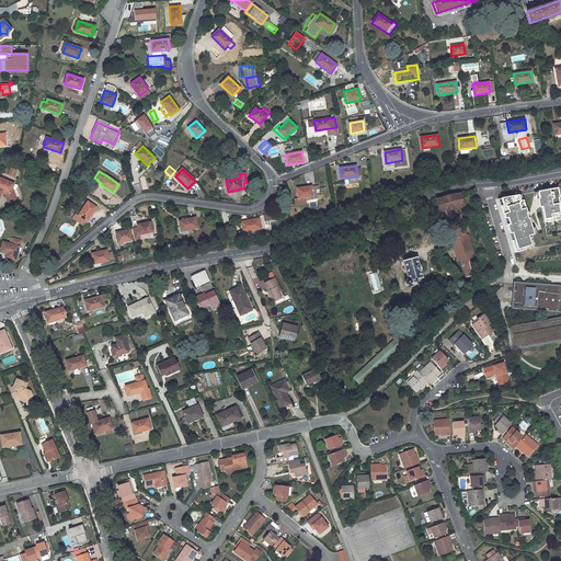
[(0,178),(0,196),(2,191),(6,192),(6,194),(9,204),(18,201),(14,191),(11,190),(13,184),(0,178)]
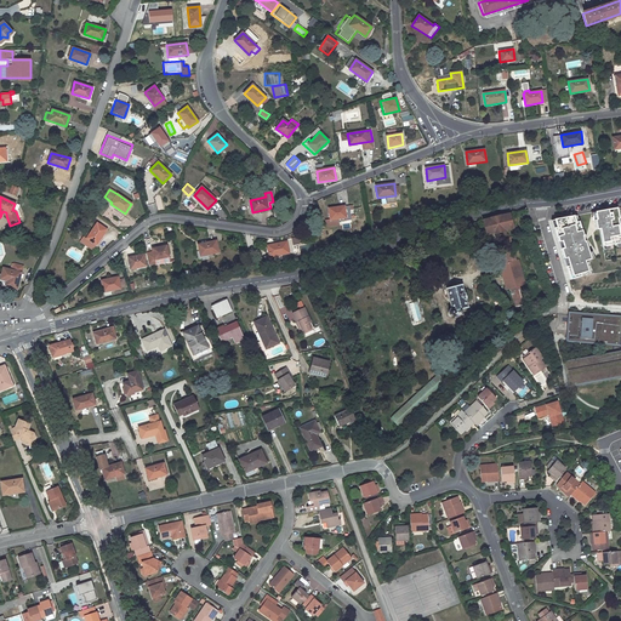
[(352,220),(349,205),(329,209),(330,221),(340,218),(341,222),(352,220)]
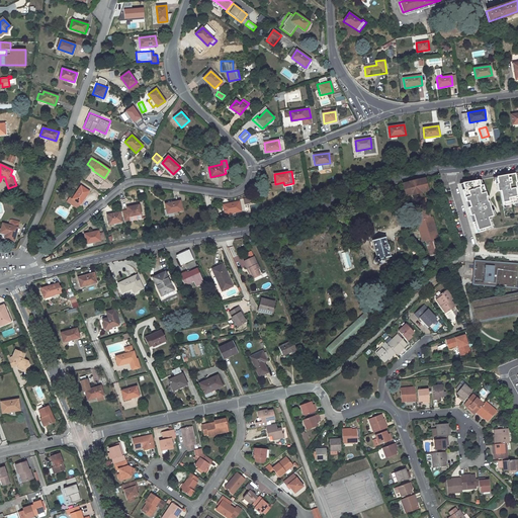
[(504,177),(496,179),(504,209),(517,206),(517,180),(516,173),(504,177)]
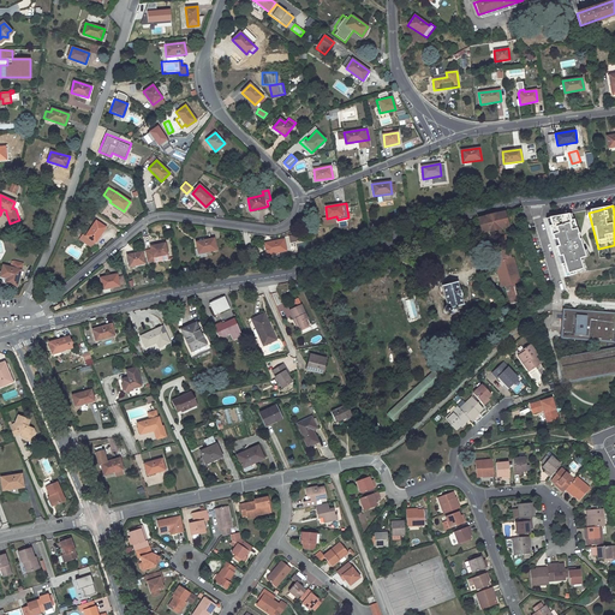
[(494,215),(478,219),(482,233),(490,231),(500,228),(500,227),(508,226),(503,213),(494,215)]
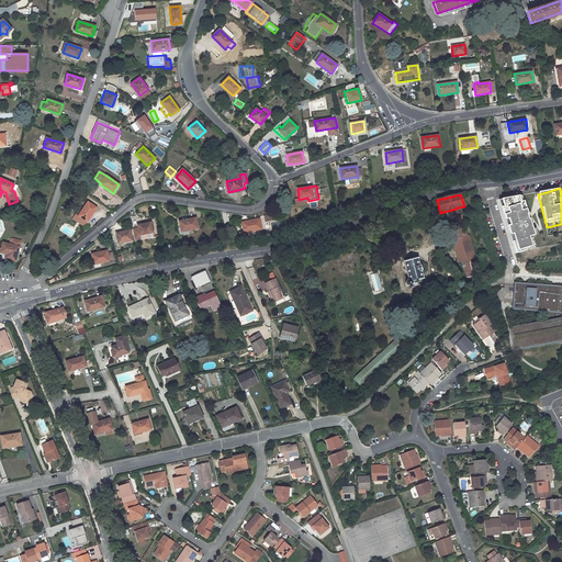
[(523,198),(499,201),(518,258),(535,250),(532,239),(538,236),(523,198)]
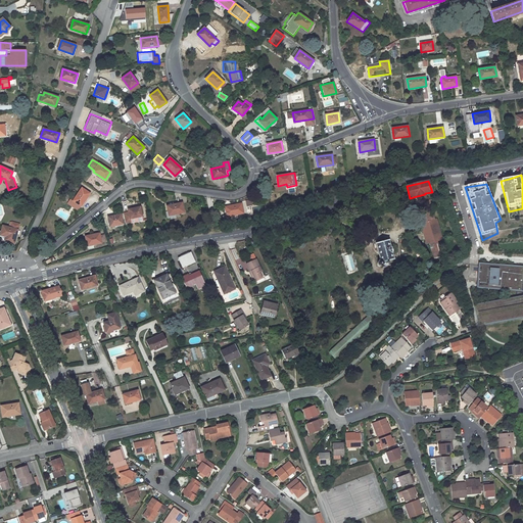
[(82,188),(73,201),(81,206),(90,193),(82,188)]
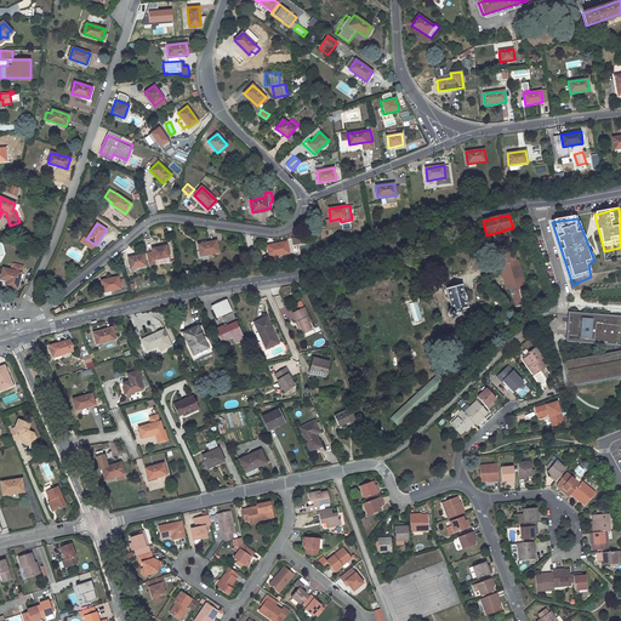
[(86,239),(84,237),(79,243),(92,251),(96,245),(86,239)]
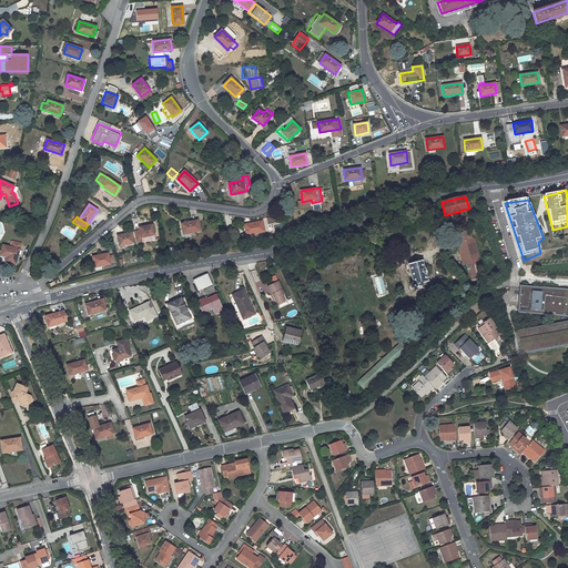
[(181,224),(183,234),(200,231),(198,220),(181,224)]
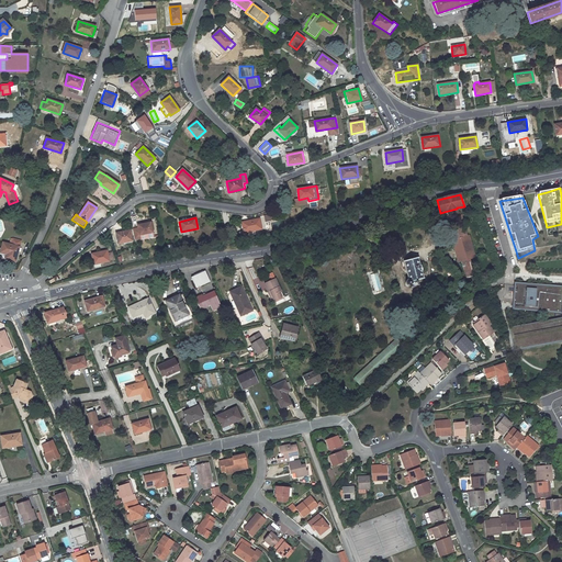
[(242,223),(244,233),(261,229),(259,218),(242,223)]
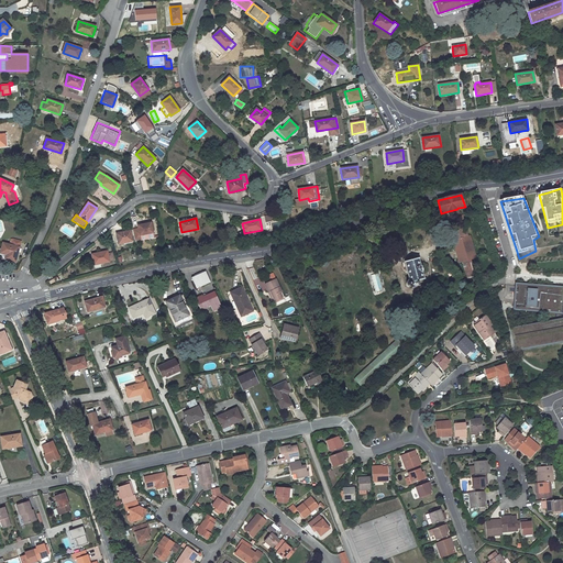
[(138,229),(132,230),(134,241),(140,240),(139,236),(153,233),(151,223),(145,224),(142,225),(136,227),(138,229)]
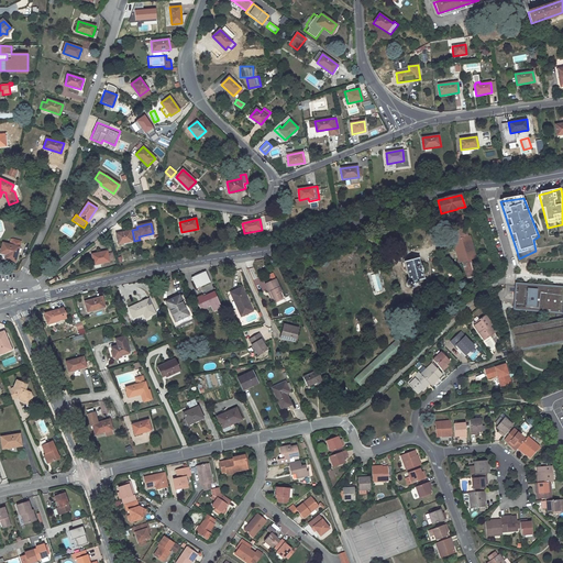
[(117,234),(119,244),(133,242),(130,231),(117,234)]
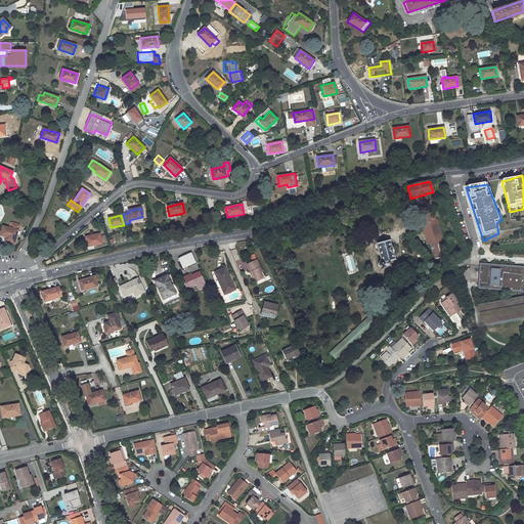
[(2,226),(0,234),(0,235),(15,239),(19,224),(12,222),(11,228),(2,226)]
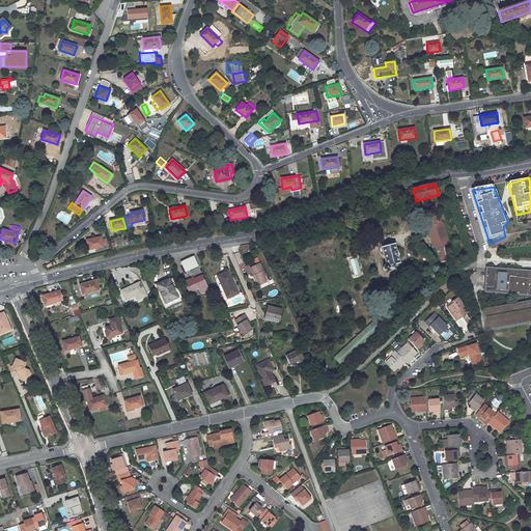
[(102,240),(101,238),(86,240),(88,250),(103,247),(102,240)]
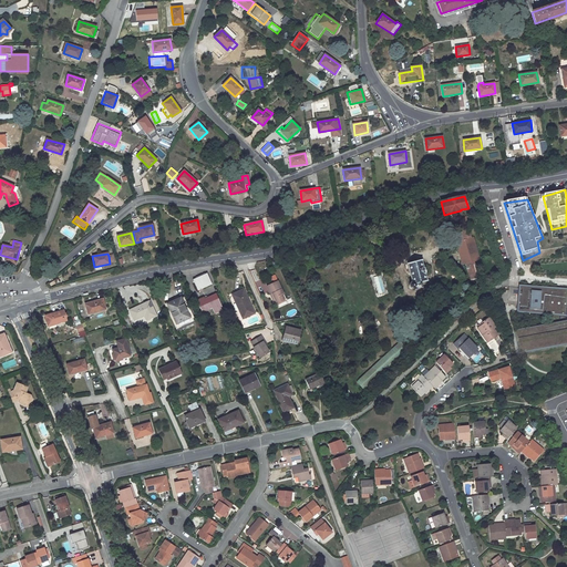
[(424,268),(422,260),(408,264),(412,282),(411,282),(410,284),(410,285),(410,286),(410,287),(411,288),(411,289),(412,289),(413,289),(414,289),(414,288),(415,288),(415,287),(416,286),(415,285),(415,284),(428,281),(425,274),(426,272),(424,268)]
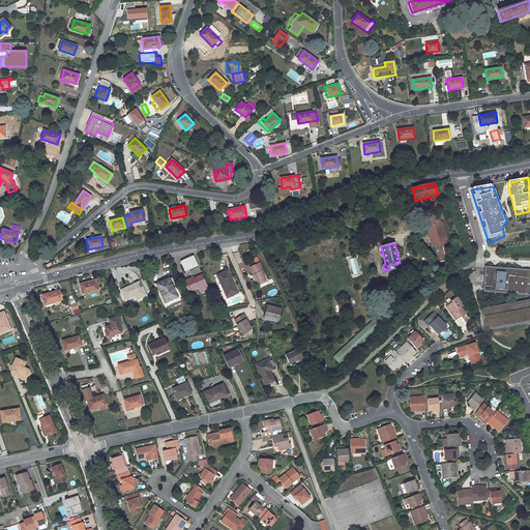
[(198,266),(194,256),(180,262),(185,272),(198,266)]
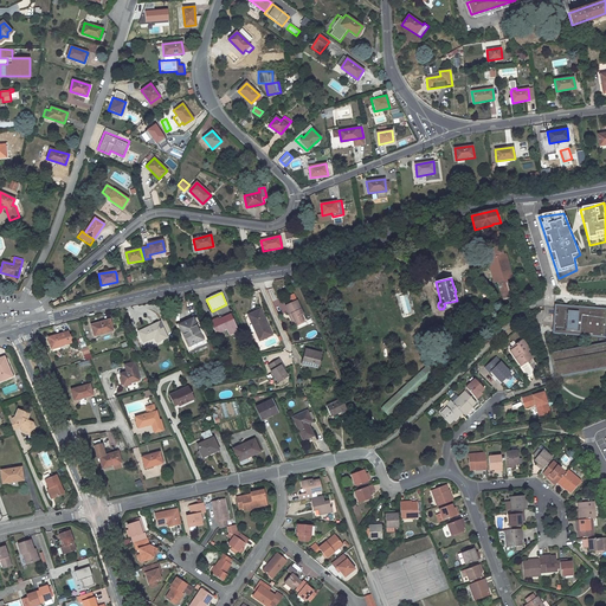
[(274,301),(278,314),(284,311),(279,298),(274,301)]
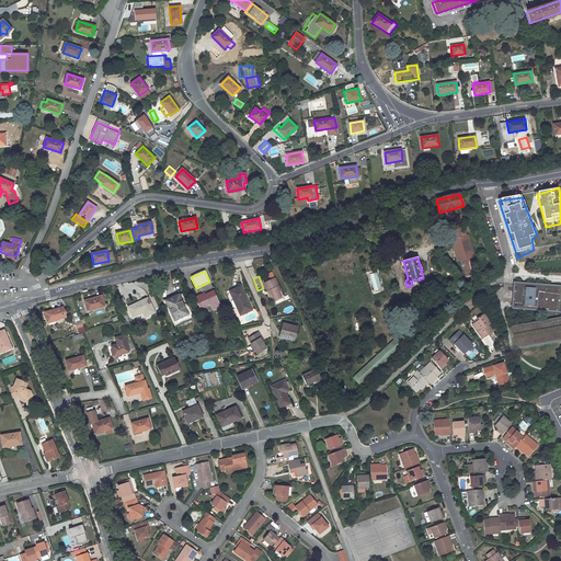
[(283,297),(274,279),(264,284),(268,293),(270,292),(275,300),(283,297)]
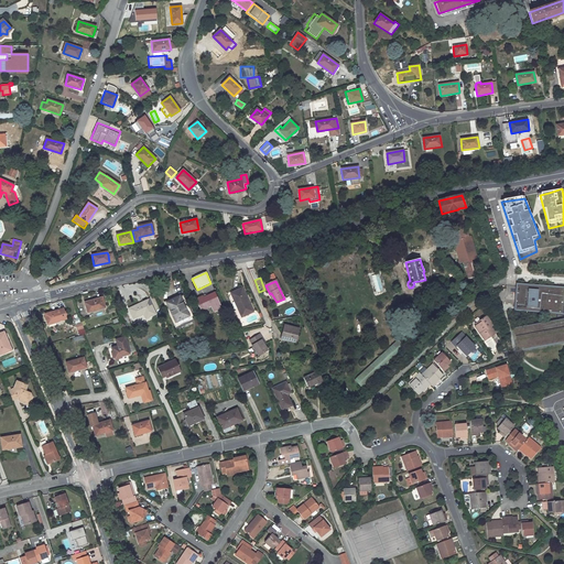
[(563,284),(514,281),(513,307),(563,312),(563,317),(512,328),(520,354),(563,344),(563,284)]
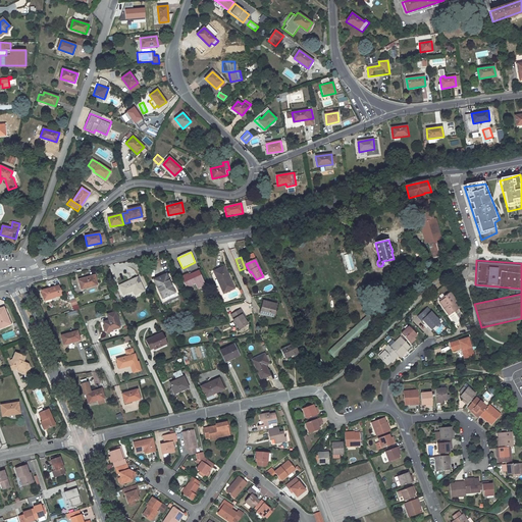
[(224,266),(213,271),(218,280),(219,279),(224,289),(222,290),(223,294),(235,289),(224,266)]
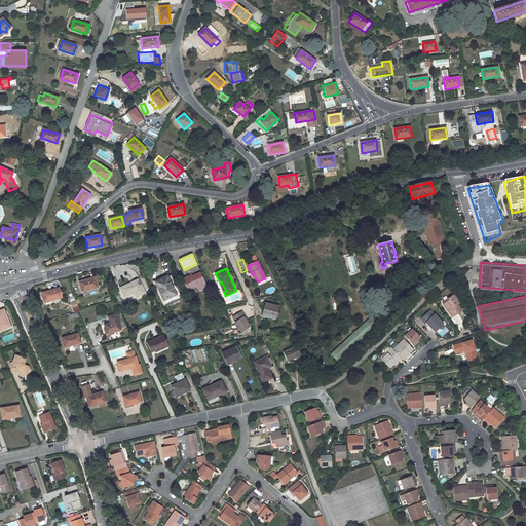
[(196,286),(199,291),(208,288),(200,272),(190,277),(189,276),(183,278),(188,291),(194,288),(194,287),(196,286)]
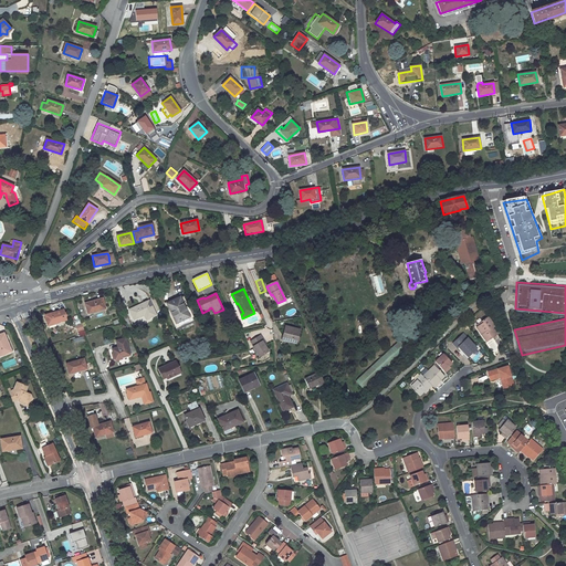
[(195,321),(184,296),(165,305),(176,328),(195,321)]
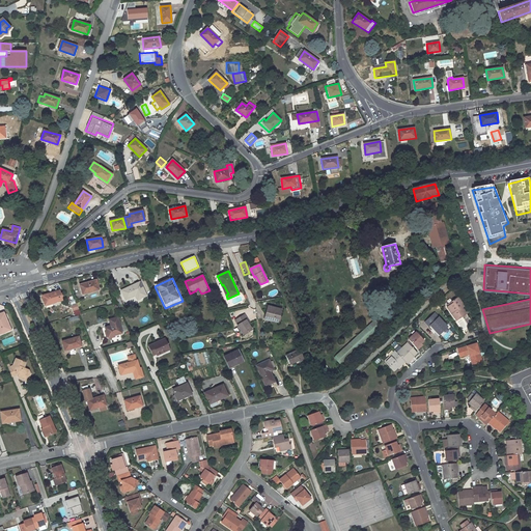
[(80,285),(82,295),(99,290),(96,280),(80,285)]
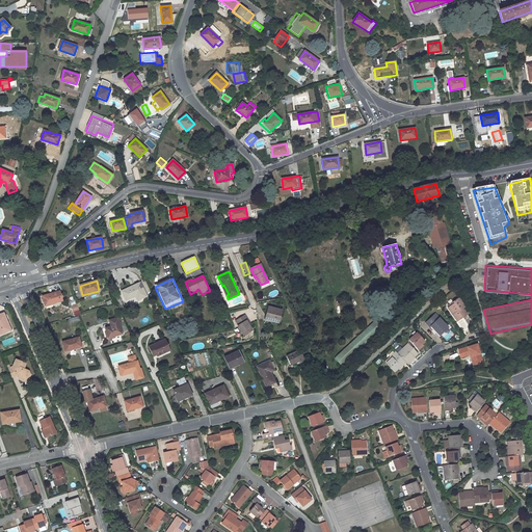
[(147,296),(140,283),(122,291),(126,300),(135,295),(137,300),(147,296)]
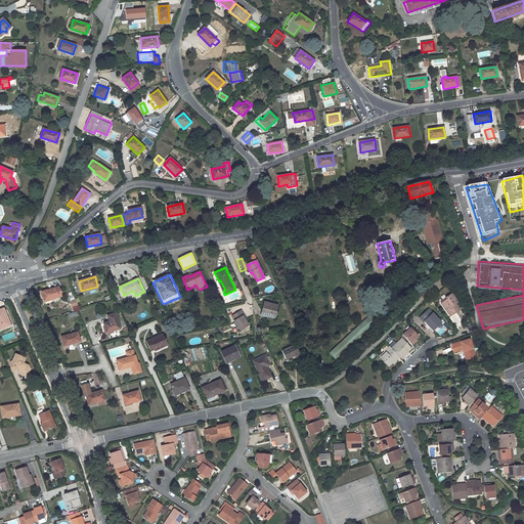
[(55,289),(54,289),(41,292),(44,302),(57,298),(57,297),(61,296),(60,293),(59,290),(59,288),(55,289)]
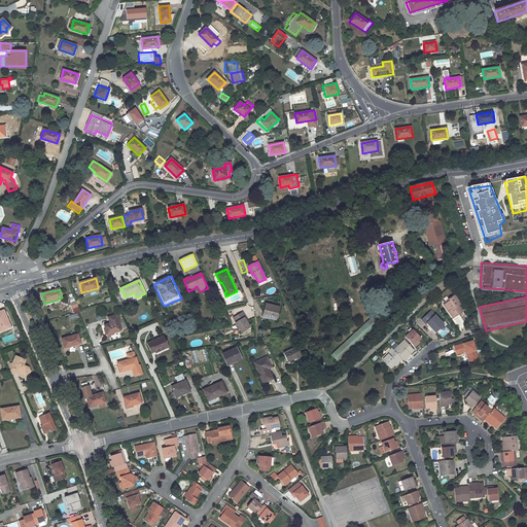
[(449,311),(450,312),(449,313),(453,318),(463,311),(459,306),(460,305),(455,296),(449,301),(450,302),(444,306),(447,310),(449,311)]
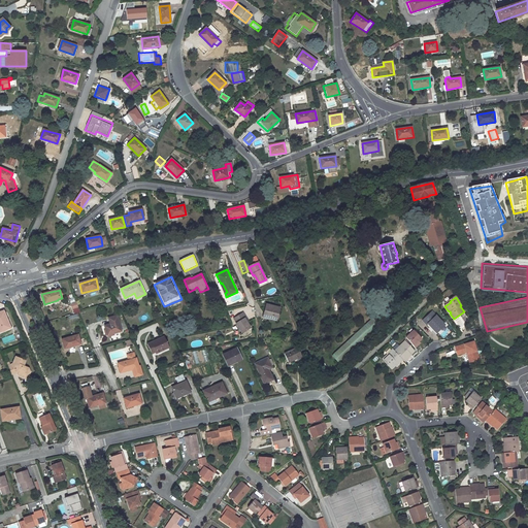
[(266,319),(277,323),(281,309),(267,305),(265,314),(267,315),(266,319)]
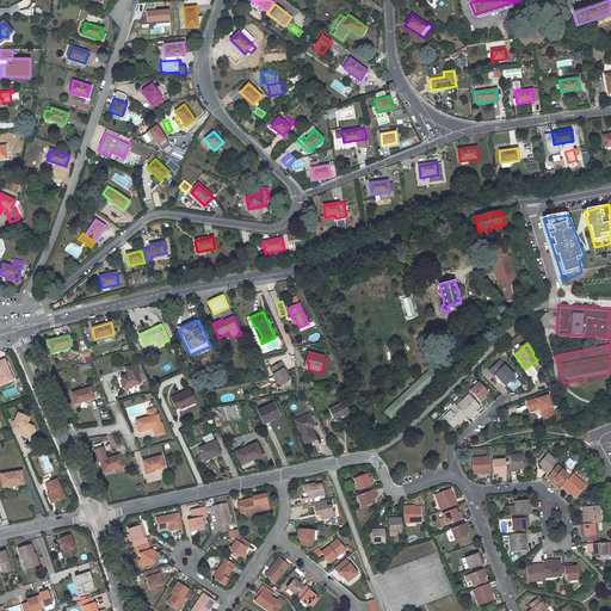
[(5,359),(0,362),(0,382),(0,384),(13,380),(5,359)]
